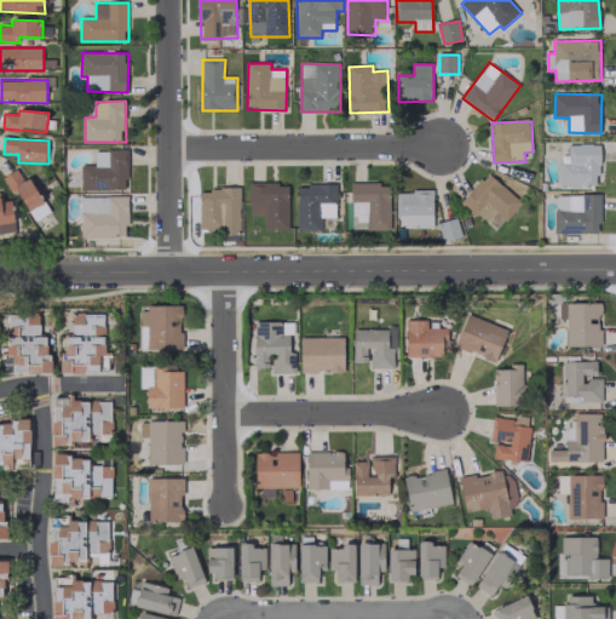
[(600,144),(569,145),(570,164),(560,164),(560,188),(600,187),(600,144)]
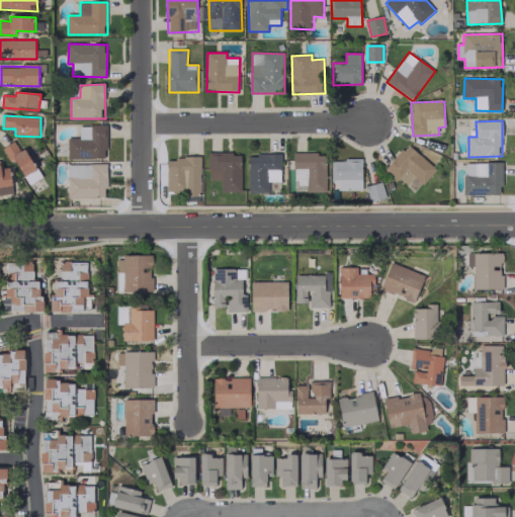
[(107,125),(81,126),(81,138),(69,139),(69,160),(108,159),(107,125)]
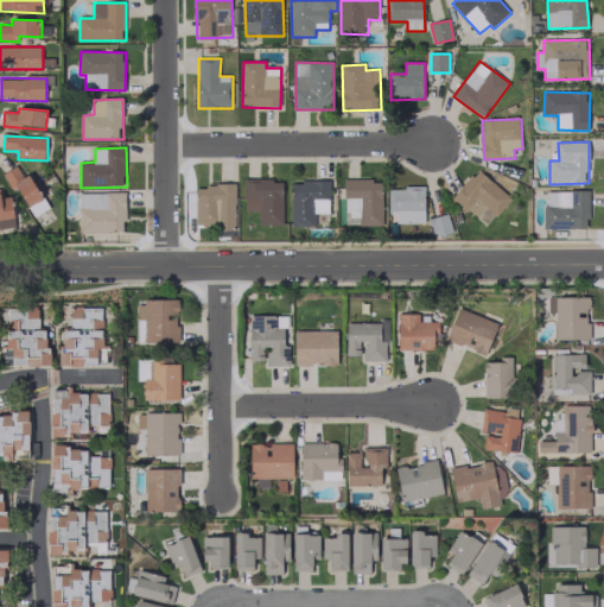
[(6,174),(29,209),(44,198),(30,175),(25,177),(18,166),(6,174)]
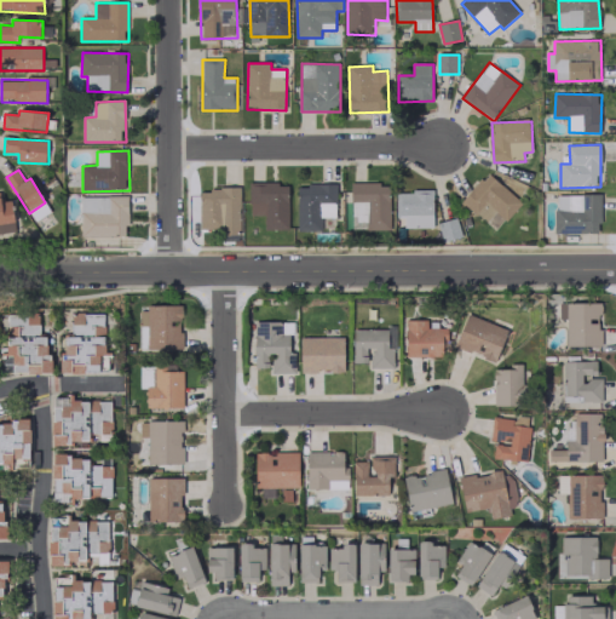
[(523,202),(488,172),(464,201),(490,224),(499,215),(507,222),(523,202)]
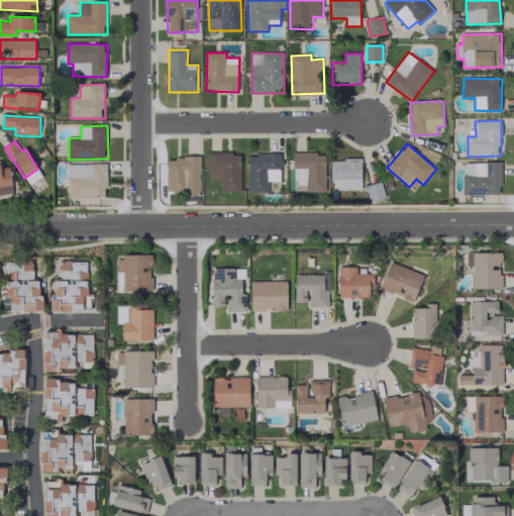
[(222,192),(242,192),(241,152),(209,153),(210,181),(222,180),(222,192)]
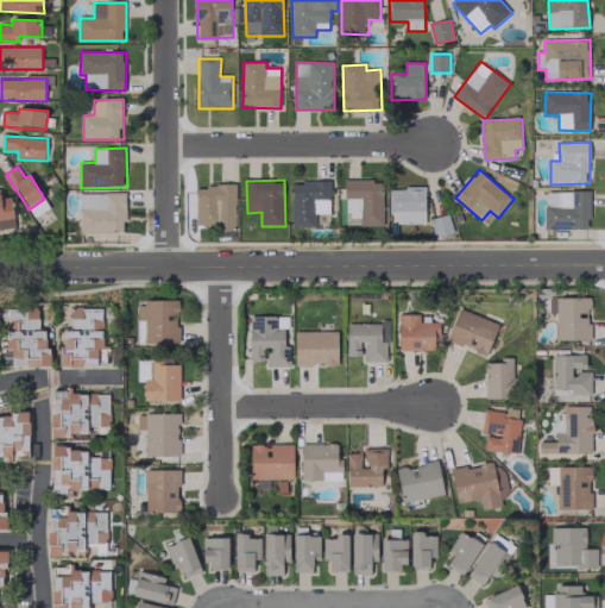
[(332,182),(294,182),(294,226),(332,227),(332,182)]
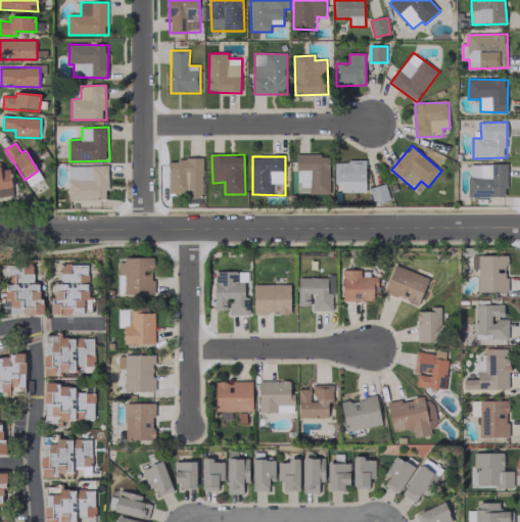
[(171,159),(170,195),(203,195),(204,159),(171,159)]
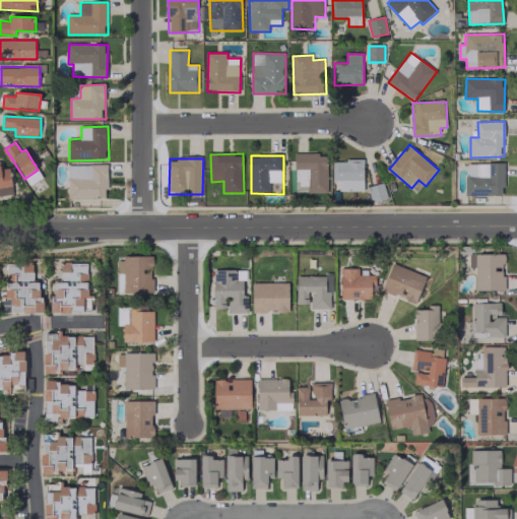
[(365,160),(334,160),(334,182),(340,182),(340,192),(365,191),(365,160)]
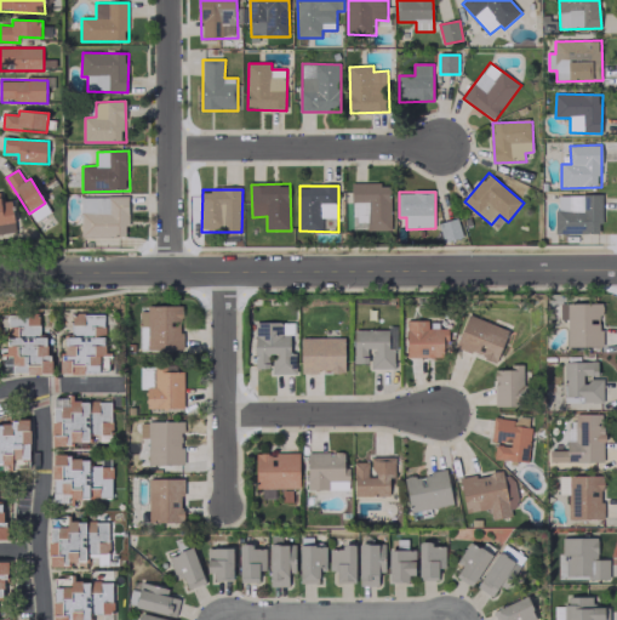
[(0,234),(16,233),(13,200),(3,202),(1,193),(0,193),(0,234)]
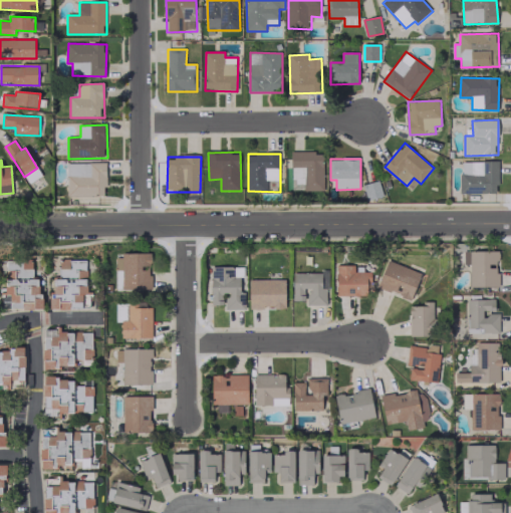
[(500,162),(462,162),(462,194),(499,195),(500,162)]
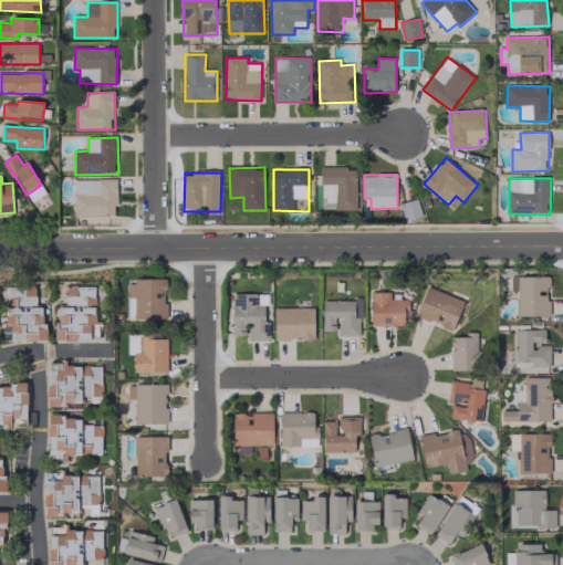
[(74,180),(75,217),(118,216),(117,179),(74,180)]
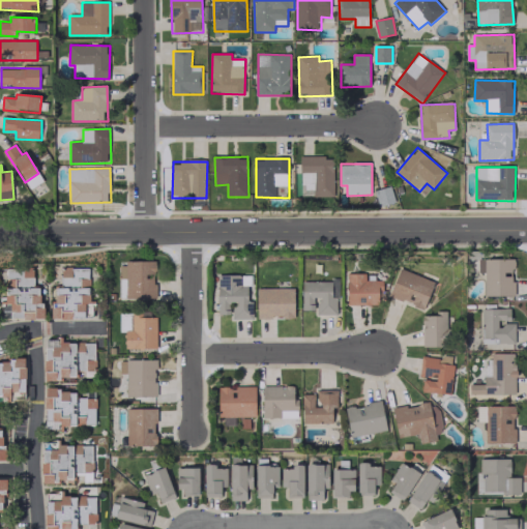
[(377,190),(380,206),(396,203),(392,186),(377,190)]
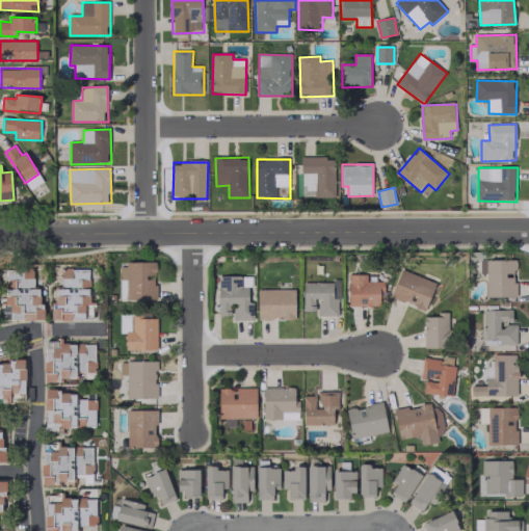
[(518,260),(481,261),(482,274),(487,274),(487,297),(518,296),(518,275),(518,260)]
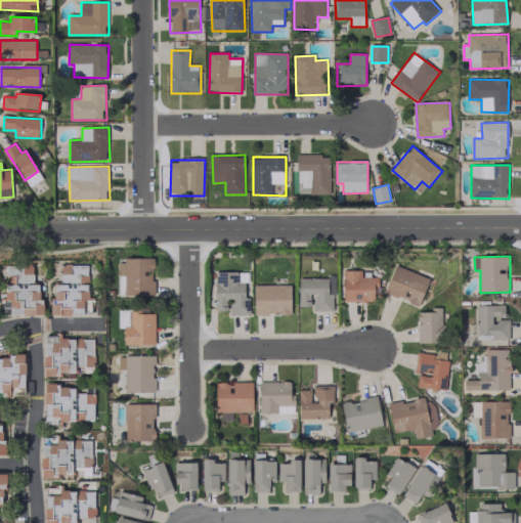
[(155,259),(119,260),(120,275),(126,274),(126,295),(156,295),(155,259)]
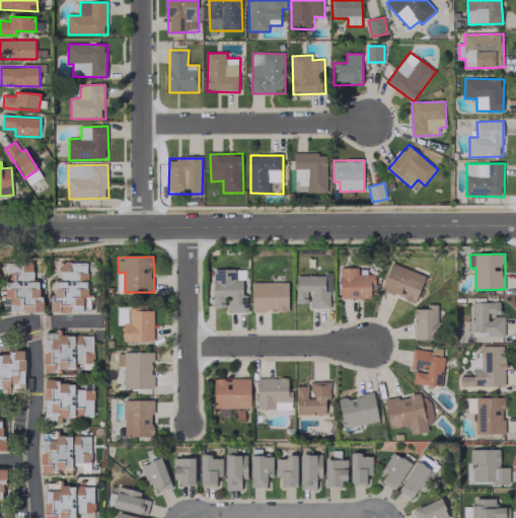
[(43,312),(42,280),(34,280),(33,262),(6,263),(7,313),(43,312)]
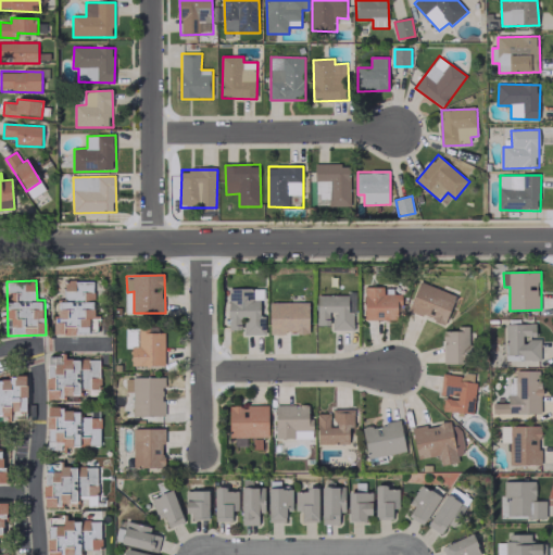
[(57,335),(97,335),(97,282),(66,281),(66,302),(58,302),(57,335)]
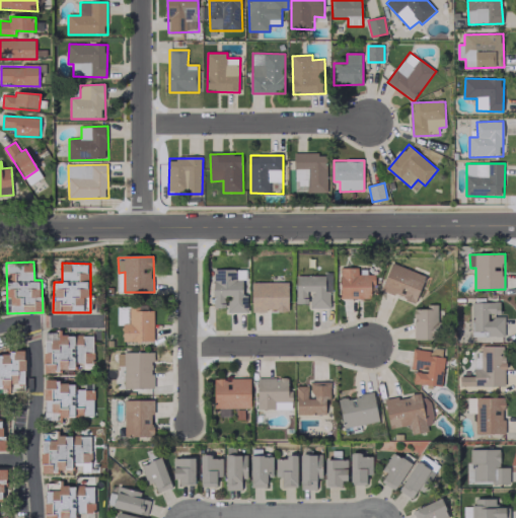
[(416,303),(427,277),(393,263),(382,289),(416,303)]
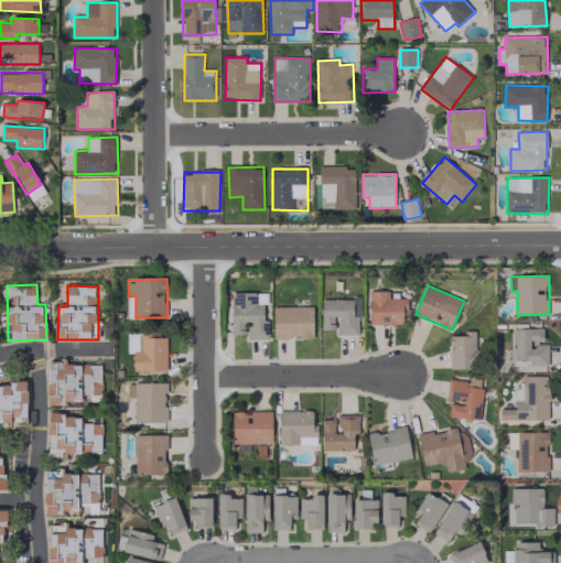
[(390,292),(371,292),(370,325),(405,326),(405,313),(409,313),(409,299),(390,299),(390,292)]
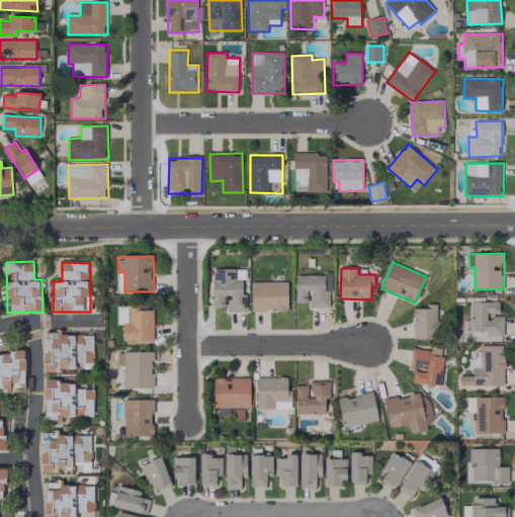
[(249,312),(249,294),(244,294),(243,279),(237,280),(237,269),(213,269),(215,308),(228,308),(228,313),(249,312)]
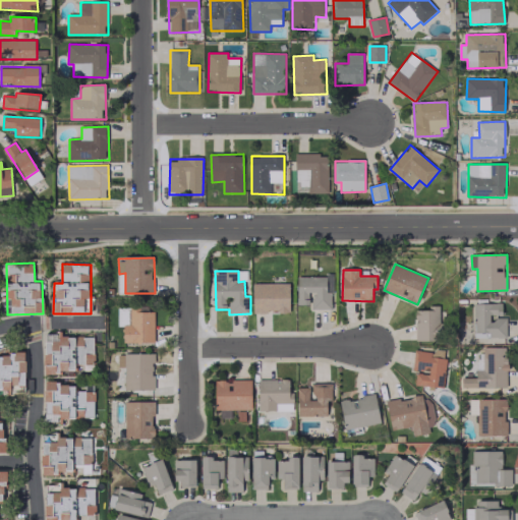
[(332,309),(332,281),(328,281),(328,277),(298,277),(298,305),(311,305),(311,309),(332,309)]
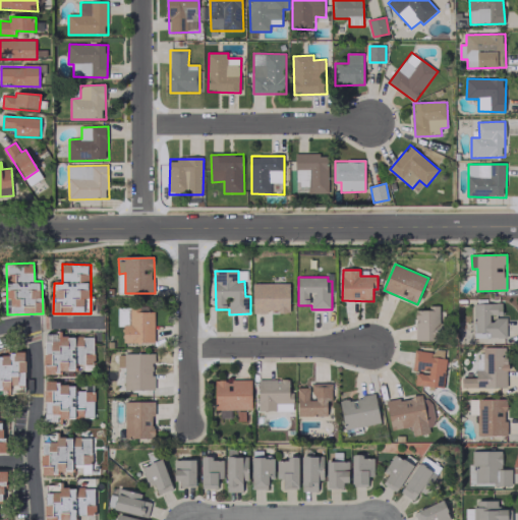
[(291,312),(290,283),(253,284),(254,313),(291,312)]
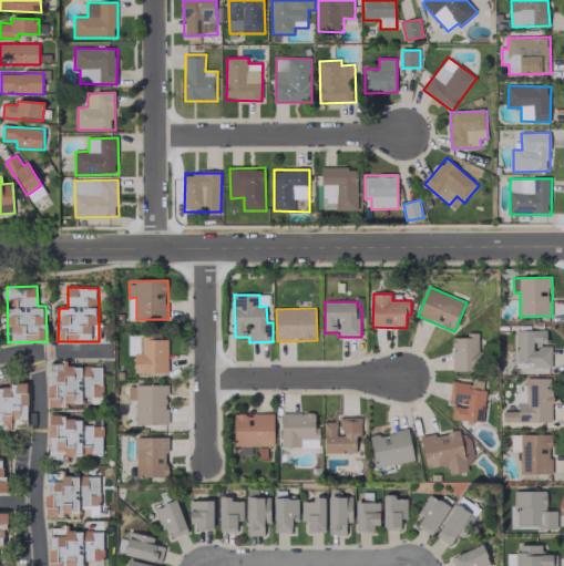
[(553,368),(553,345),(547,345),(547,330),(518,331),(518,368),(553,368)]
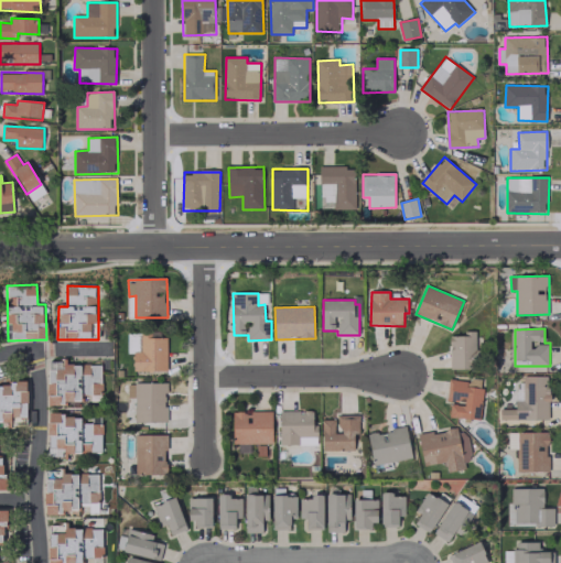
[(477,332),(464,332),(464,336),(452,336),(451,369),(482,370),(482,350),(477,350),(477,332)]
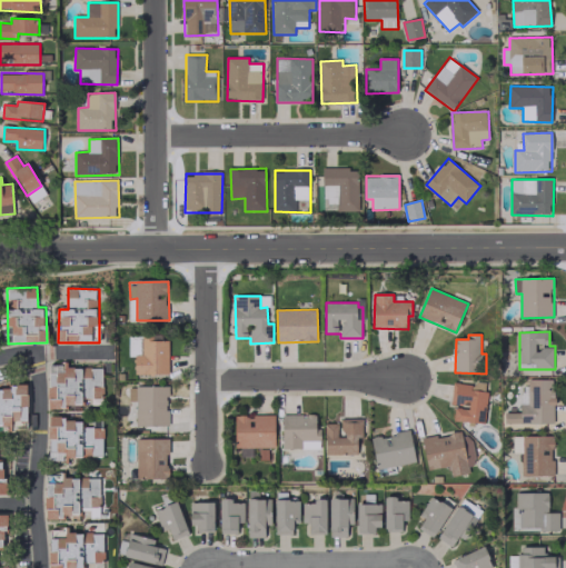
[(170,375),(170,338),(144,338),(144,356),(136,356),(136,376),(170,375)]
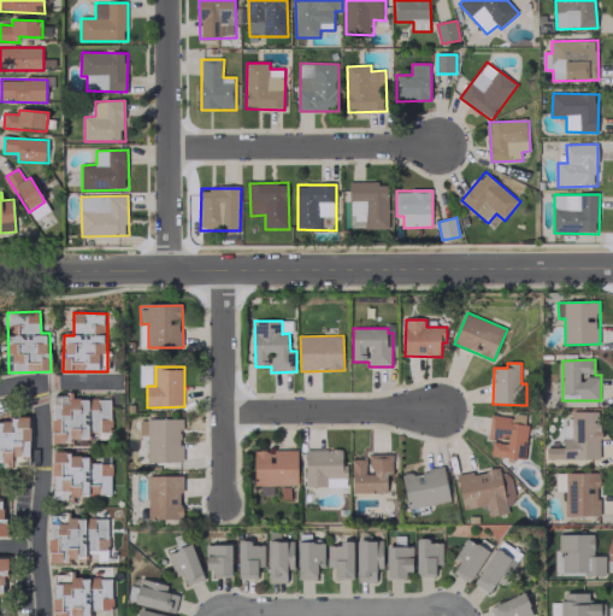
[(56,396),(53,441),(89,443),(90,432),(112,433),(113,399),(92,399),(92,400),(75,399),(75,397),(56,396)]
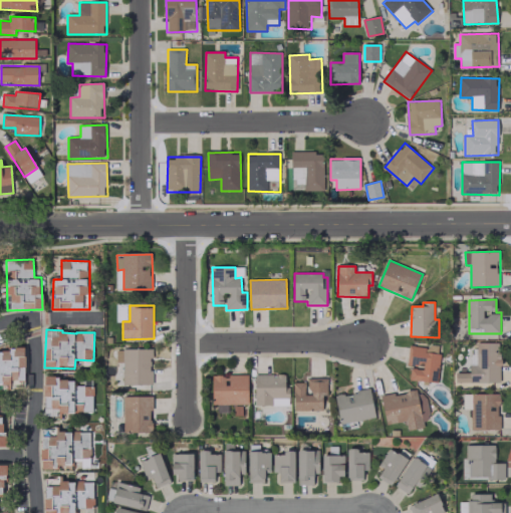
[(502,382),(501,342),(477,343),(477,366),(470,366),(470,372),(456,373),(457,382),(502,382)]
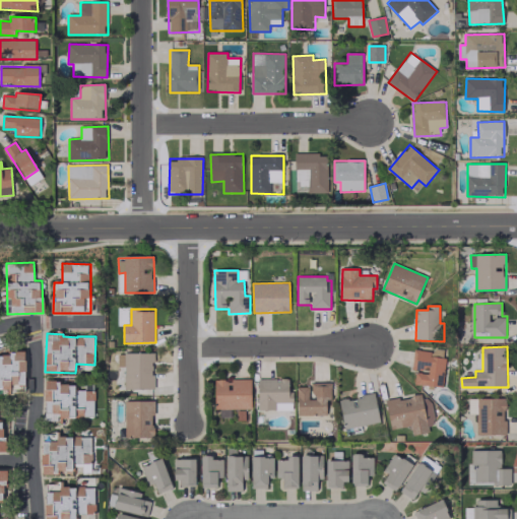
[(412,371),(416,372),(415,385),(443,387),(447,352),(414,349),(412,371)]
